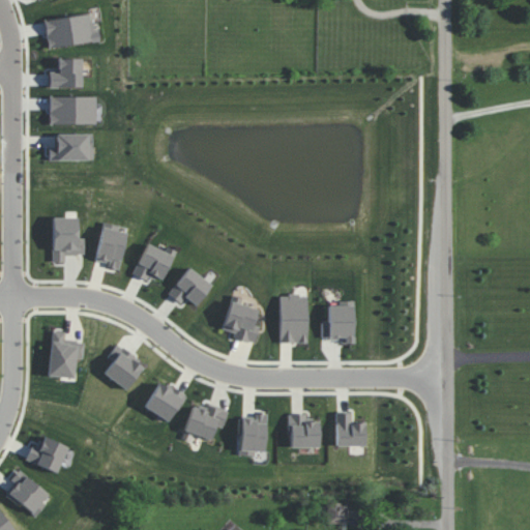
[(48,47),(99,41),(98,29),(92,29),(90,15),(43,20),(48,47)]
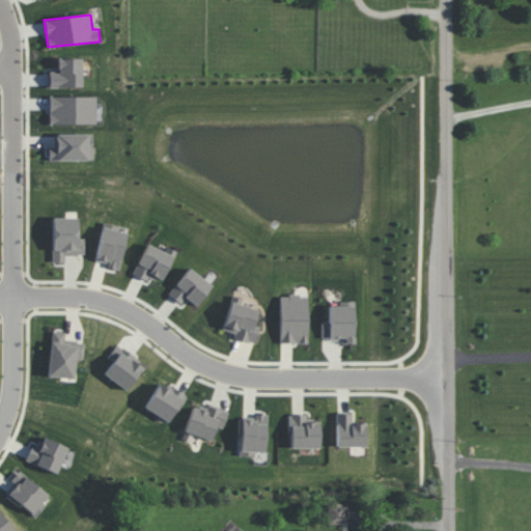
[(49,160),(92,159),(92,133),(55,134),(55,146),(48,147),(49,160)]
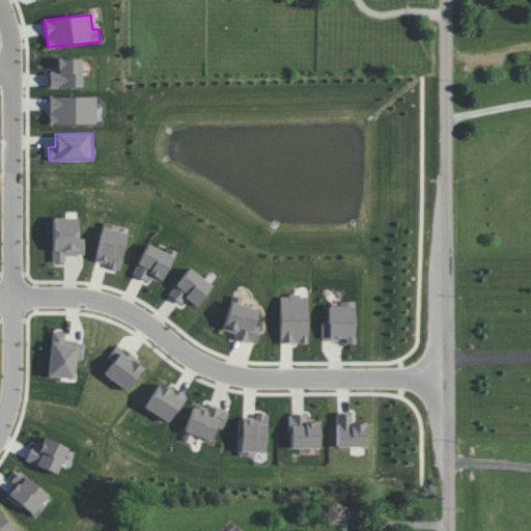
[(77,217),(51,218),(52,262),(64,261),(64,255),(84,255),(84,238),(77,239),(77,217)]
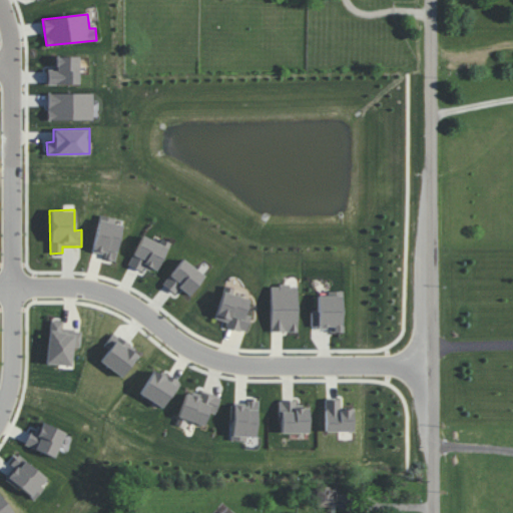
[(92,251),(102,253),(102,259),(114,261),(121,224),(114,223),(115,218),(99,215),(92,251)]
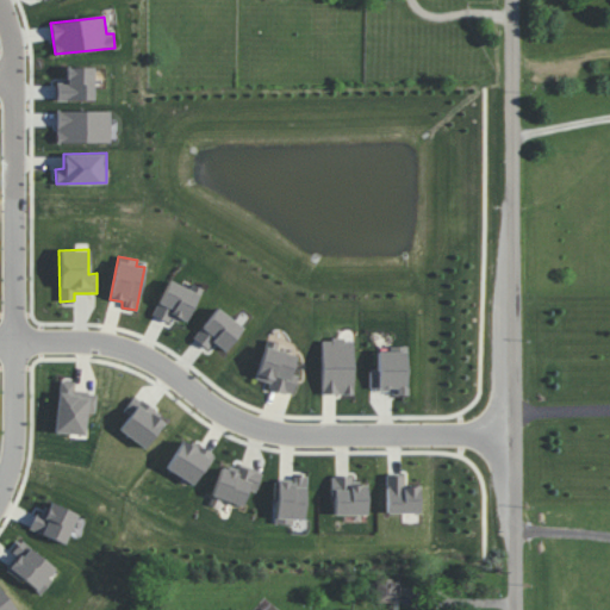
[(154,313),(185,327),(198,293),(168,280),(154,313)]
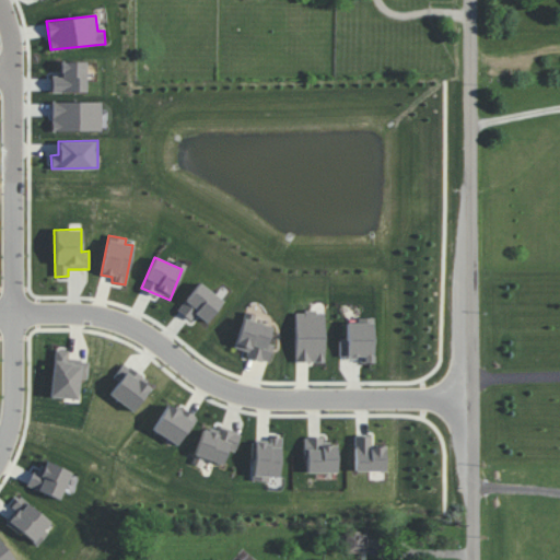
[(178,312),(191,319),(195,314),(208,323),(223,299),(197,282),(178,312)]
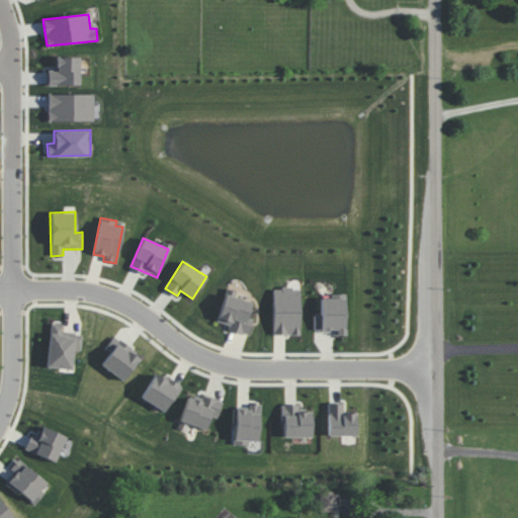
[(252,318),(248,317),(251,301),(235,297),(236,291),(225,288),(218,322),(229,325),(227,330),(249,335),(252,318)]
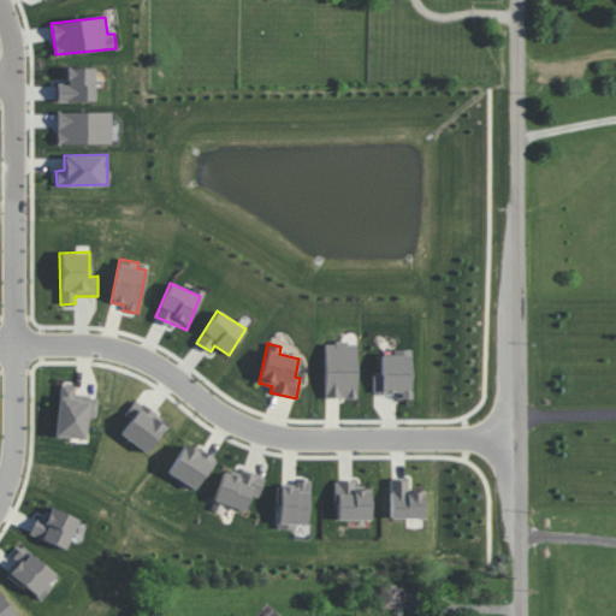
[(325,397),(356,397),(356,343),(324,343),(325,397)]
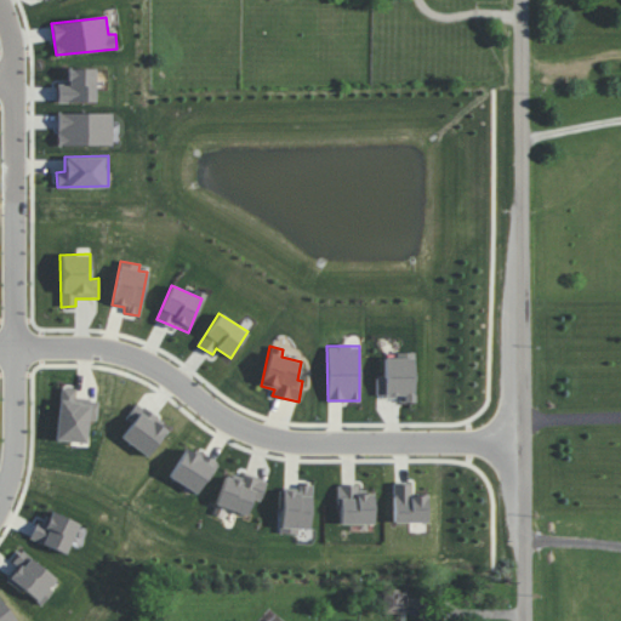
[(385,376),(376,377),(376,397),(402,397),(402,403),(414,402),(412,352),(396,352),(396,357),(385,357),(385,376)]
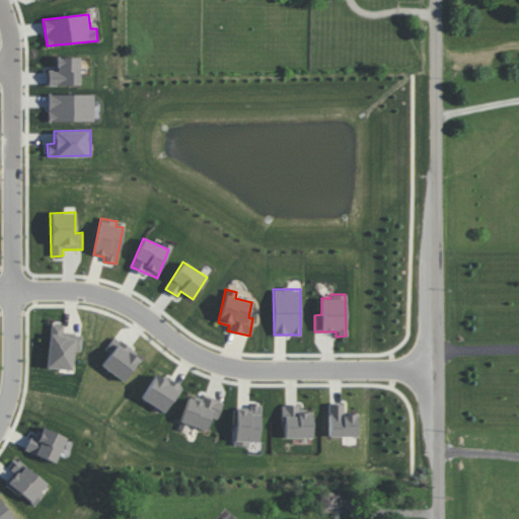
[(46,367),(71,370),(73,350),(80,351),(82,335),(63,332),(64,324),(51,323),(46,367)]
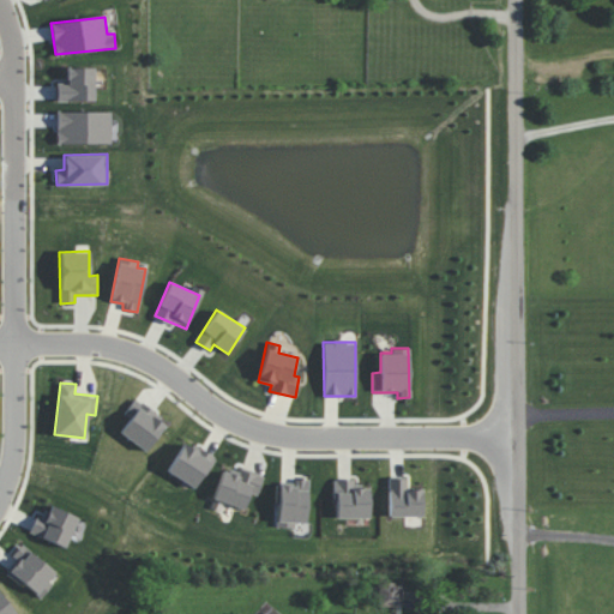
[(167,474),(198,488),(214,456),(182,441),(167,474)]
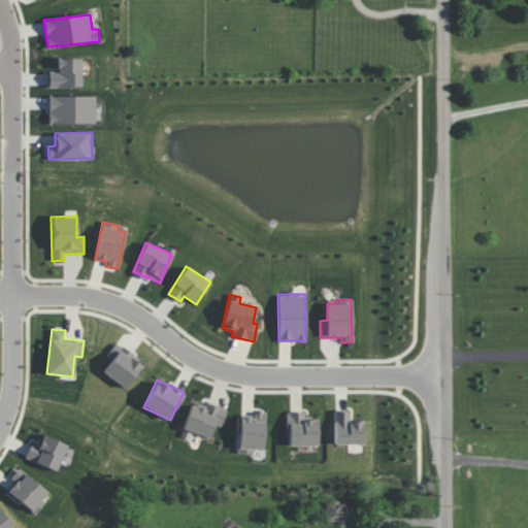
[(184,430),(209,437),(215,424),(221,426),(227,407),(205,401),(204,406),(192,403),(184,430)]
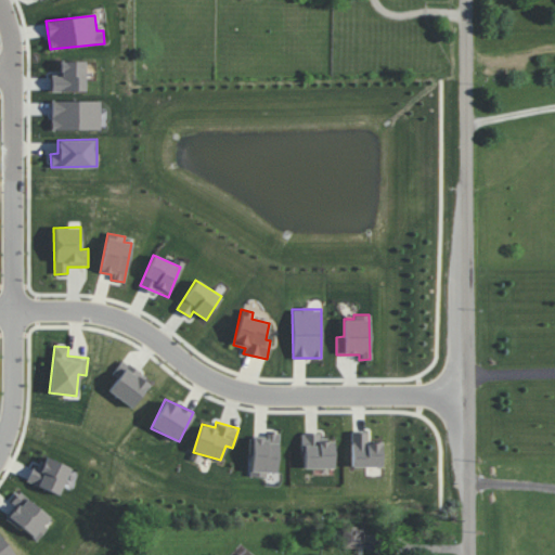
[(278,473),(279,433),(266,433),(265,438),(252,438),(250,477),(266,477),(266,473),(278,473)]
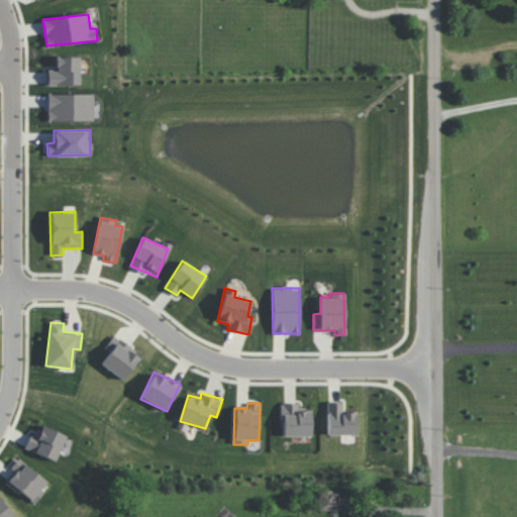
[(310,436),(310,411),(298,411),(298,403),(282,404),(282,436),(310,436)]
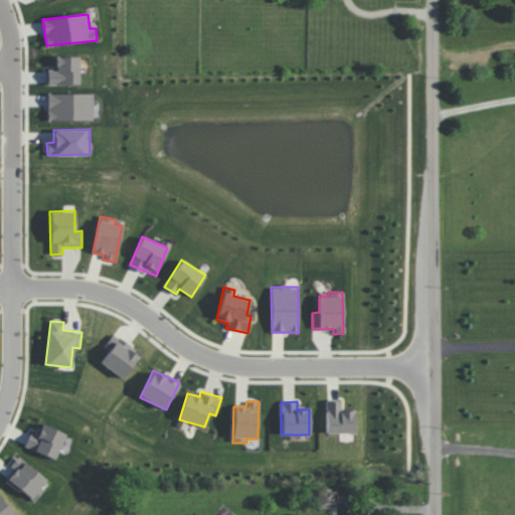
[(353,409),(341,409),(341,401),(325,401),(326,434),(354,433),(353,409)]
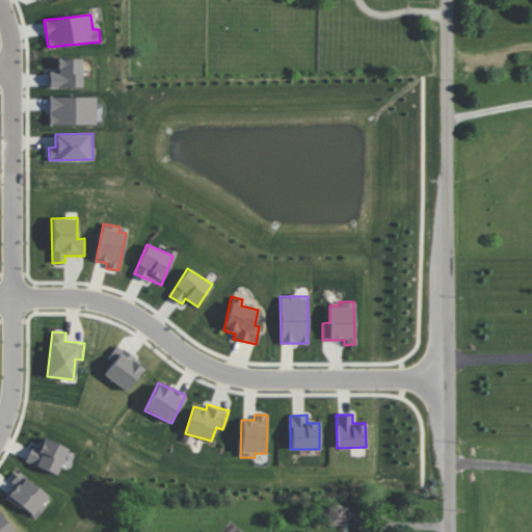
[(40,449),(31,446),(25,461),(57,474),(68,448),(44,439),(40,449)]
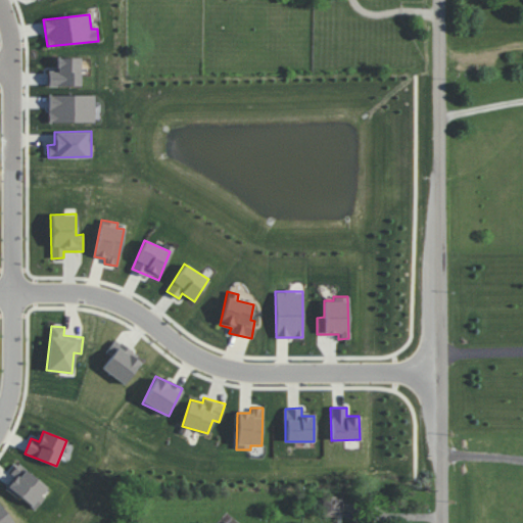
[(41,494),(47,486),(19,465),(3,485),(35,510),(44,497),(41,494)]
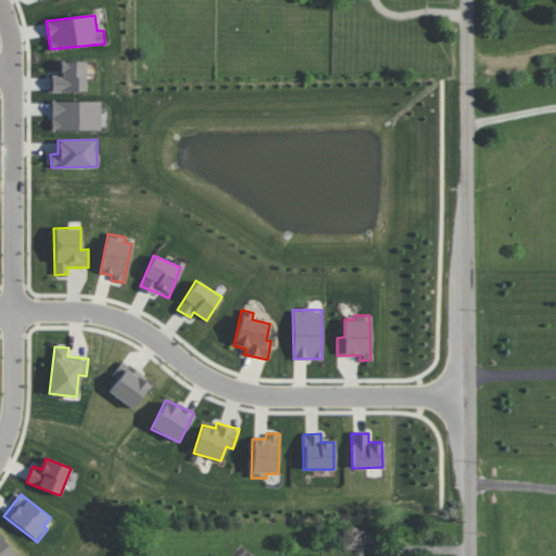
[(365,528),(342,527),(341,547),(364,548),(365,528)]
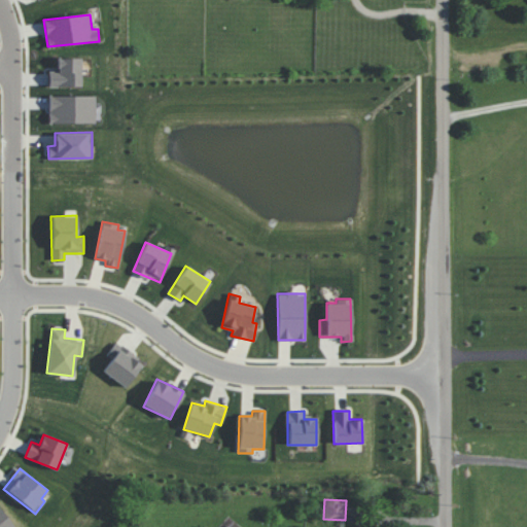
[(0,526),(12,526),(0,505),(0,526)]
